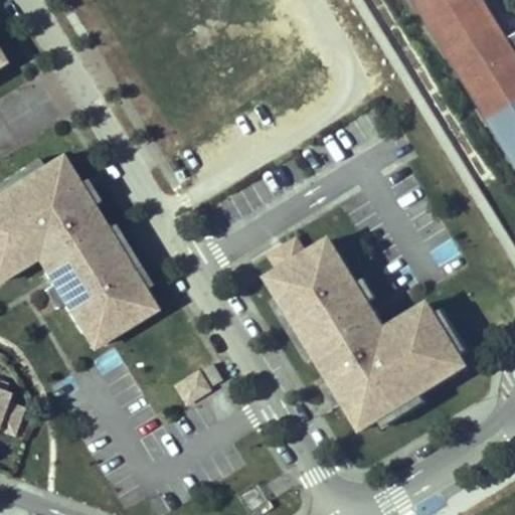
[(426,0),(415,0),(424,13),(433,8),(426,0)]
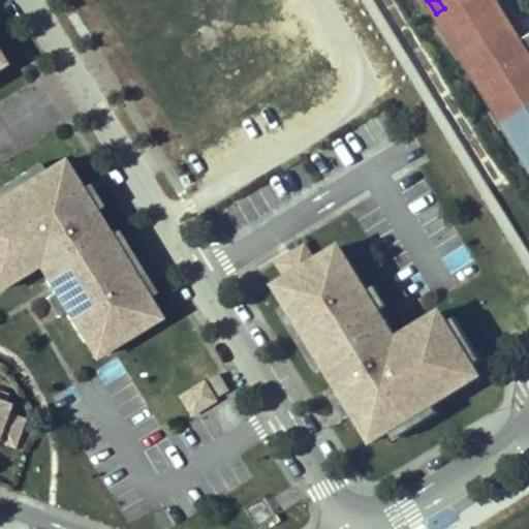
[(528,0),(438,0),(444,8),(436,13),(470,69),(478,65),(500,99),(521,87),(527,97),(528,95),(528,0)]
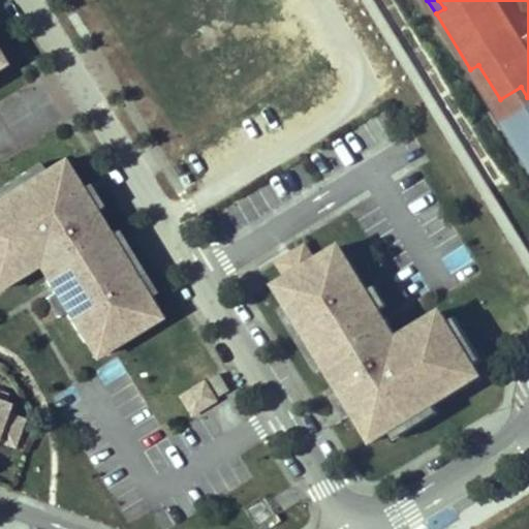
[(478,65),(470,69),(498,114),(527,97),(521,87),(500,99),(478,65)]
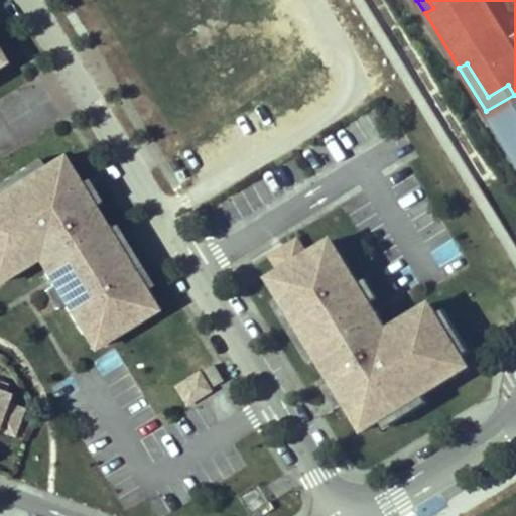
[(515,93),(514,95),(486,111),(515,160),(515,93)]
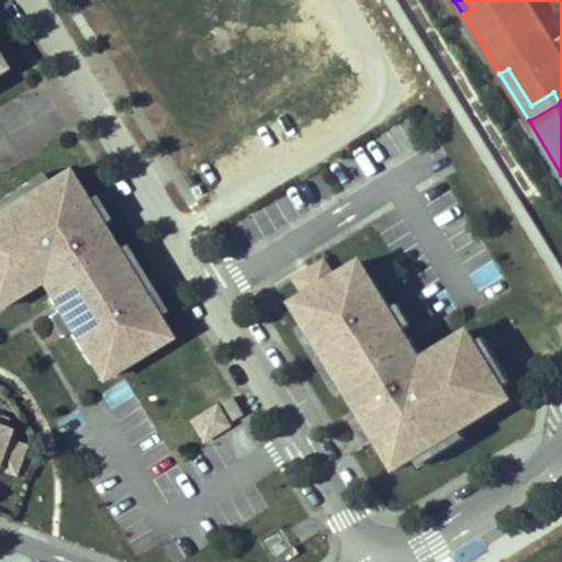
[(83,202),(65,172),(46,183),(0,211),(0,305),(38,282),(57,312),(69,332),(89,364),(102,356),(112,372),(168,338),(156,318),(112,248),(98,225),(83,202)]
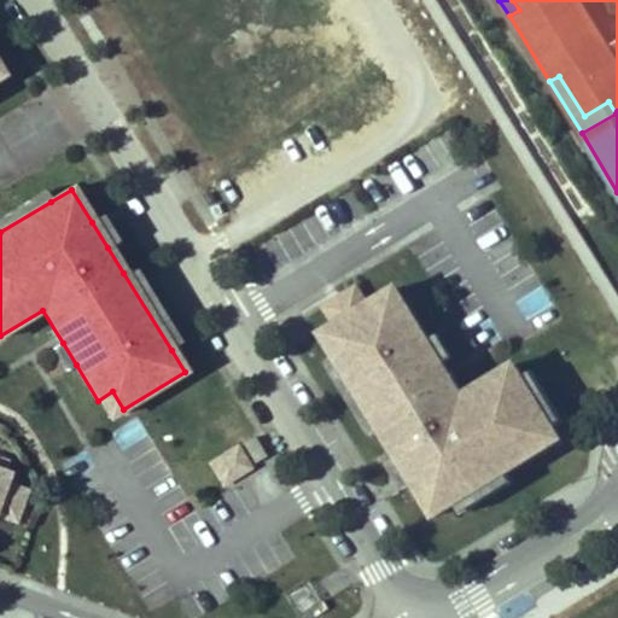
[(0,232),(51,202),(45,191),(0,219),(0,232)]
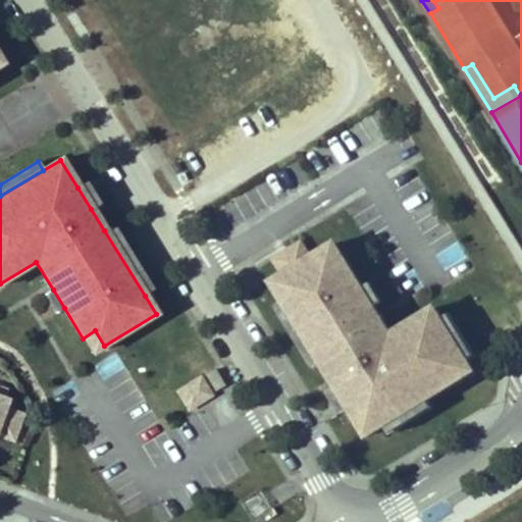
[(91,209),(99,204),(86,183),(77,188),(91,209)]
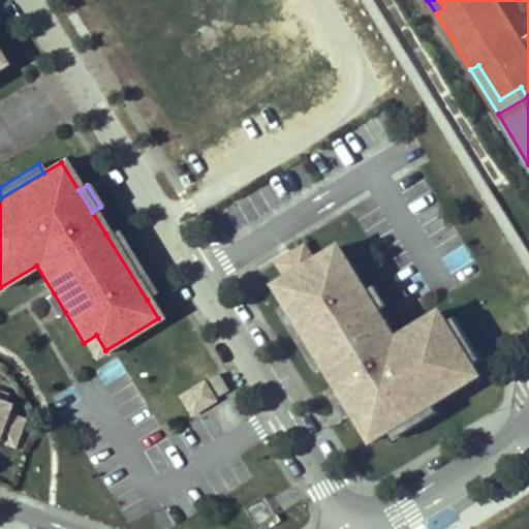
[(147,300),(155,294),(114,228),(105,234),(147,300)]
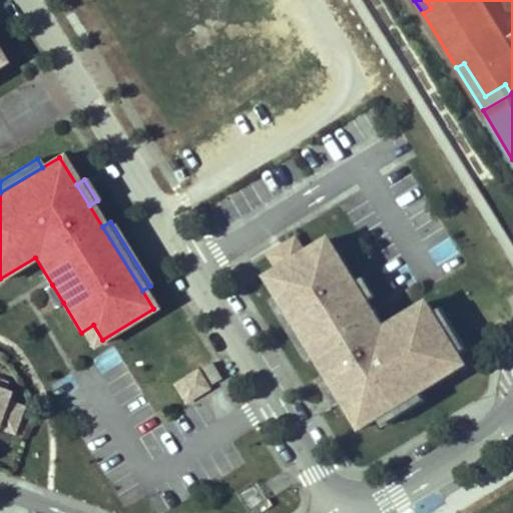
[(329,239),(317,246),(326,262),(338,253),(329,239)]
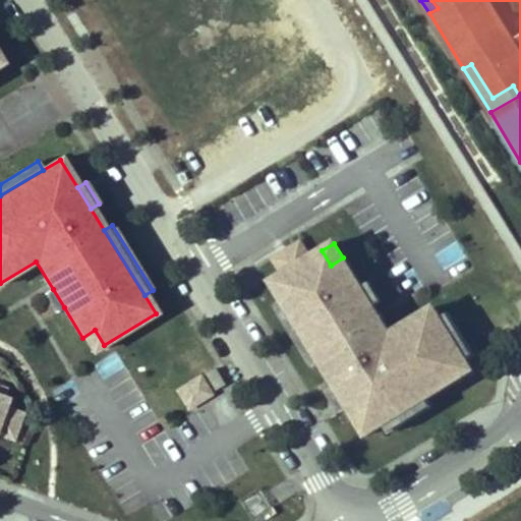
[(348,408),(365,436),(383,425),(429,397),(472,370),(465,359),(440,319),(433,307),(390,334),(372,306),(361,288),(343,257),(331,266),(322,250),(271,282),(282,300),(322,365),(335,387),(348,408)]
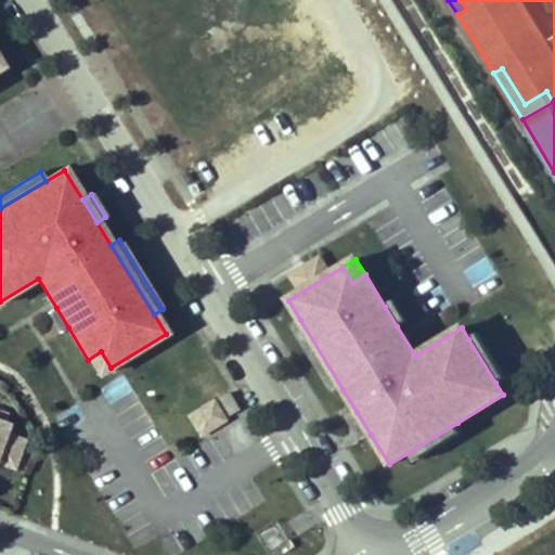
[(397,326),(405,321),(394,301),(385,307),(397,326)]
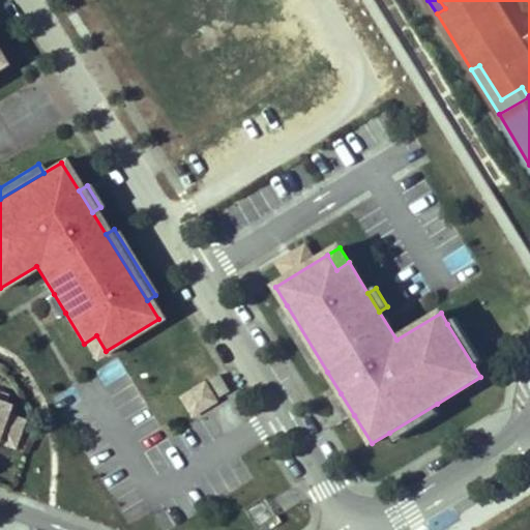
[(57,318),(65,313),(54,294),(46,299),(57,318)]
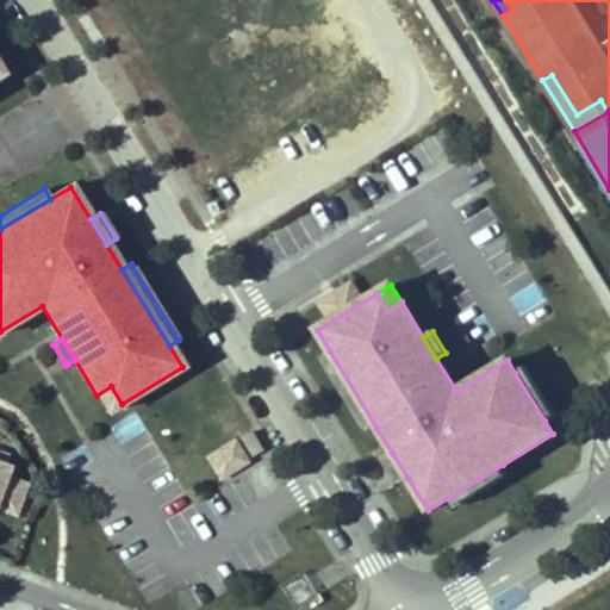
[(367,434),(377,428),(330,352),(321,358),(367,434)]
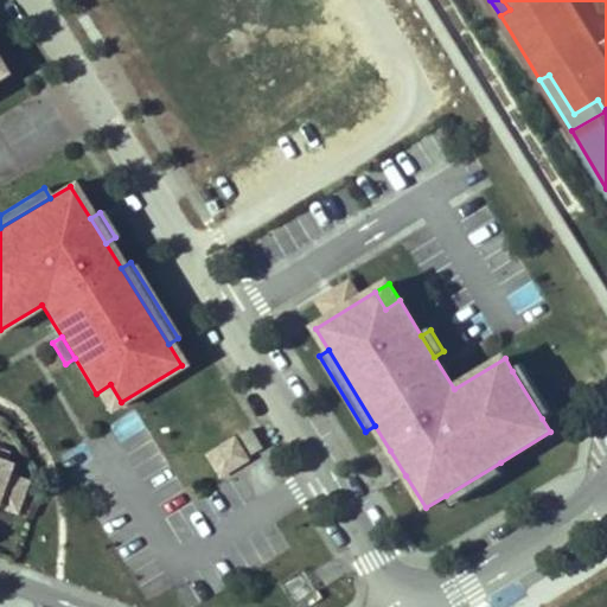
[(542,419),(551,413),(522,365),(512,371),(542,419)]
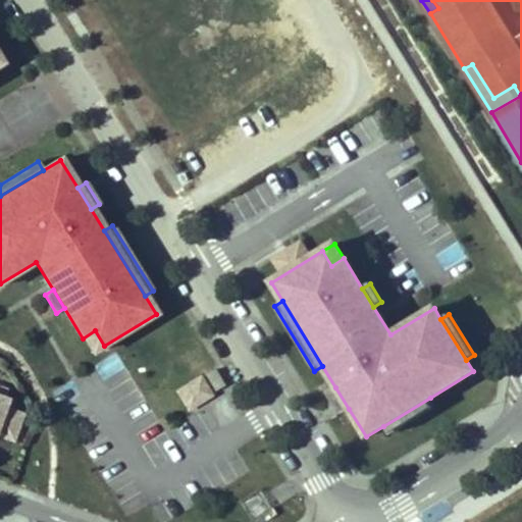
[(95,330),(83,338),(92,353),(104,346),(95,330)]
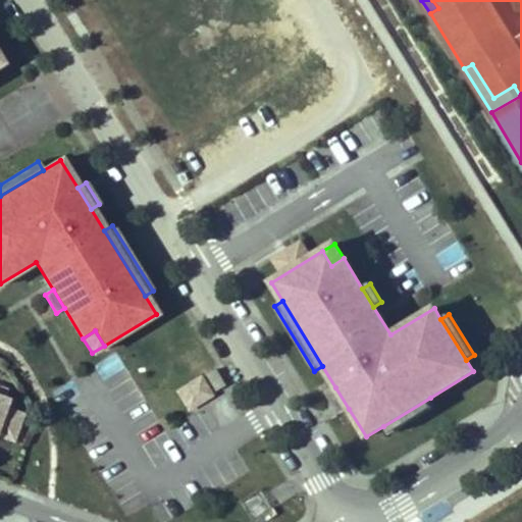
[(214,369),(205,375),(215,392),(224,385),(214,369)]
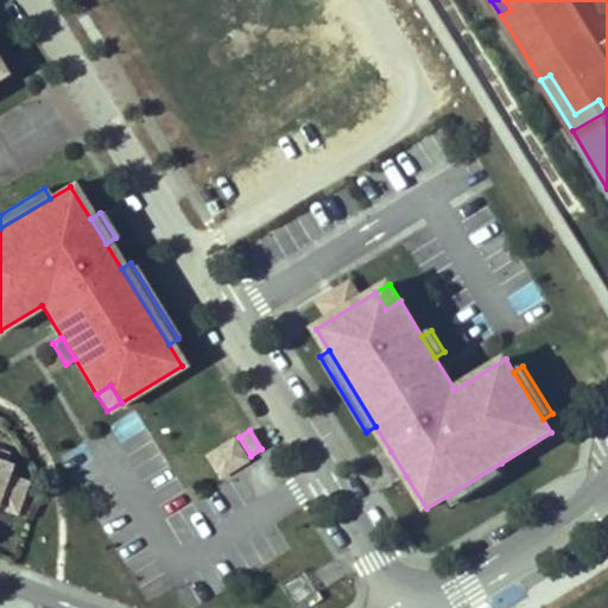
[(208,456),(220,476),(246,461),(233,441),(208,456)]
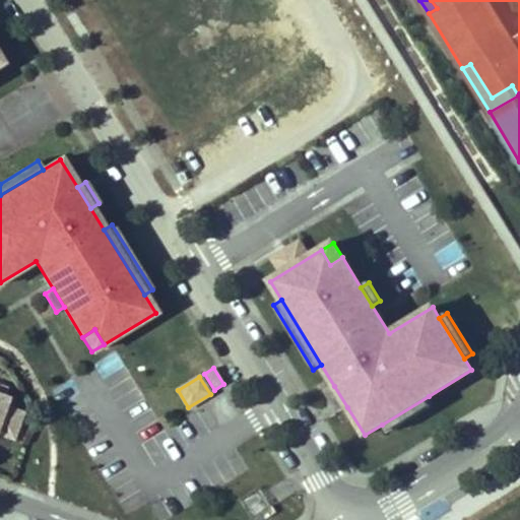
[(339,412),(347,407),(334,386),(326,391),(339,412)]
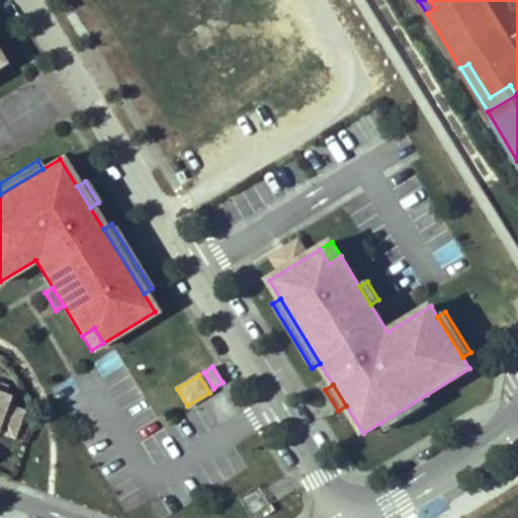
[(0,432),(13,437),(22,412),(4,406),(7,397),(0,395),(0,432)]
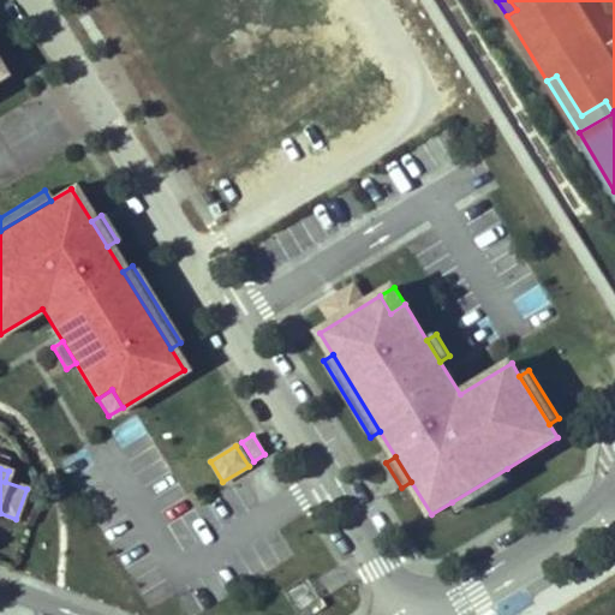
[(458,512),(513,478),(507,469),(452,502),(458,512)]
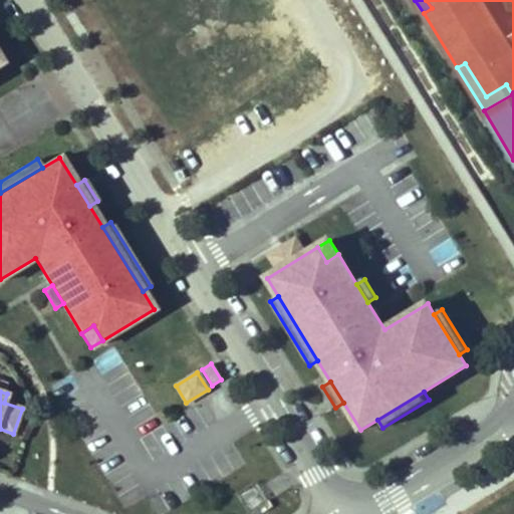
[(240,492),(250,513),(267,505),(257,484),(240,492)]
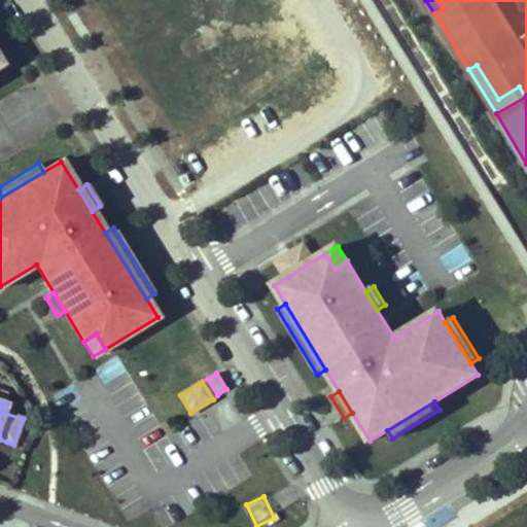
All buildings are outlined.
